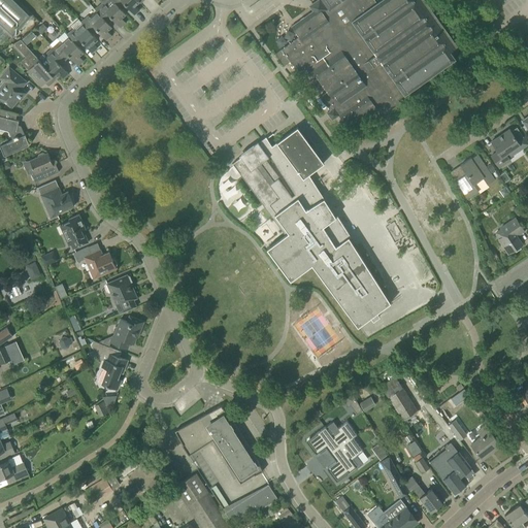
[(15,0),(0,0),(0,27),(11,38),(32,15),(15,0)]
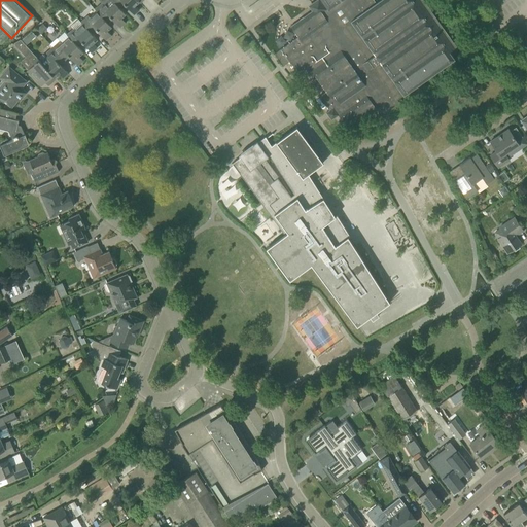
[(105,21),(105,20),(109,16),(119,28),(126,23),(120,18),(125,13),(119,7),(118,8),(111,0),(110,0),(104,5),(102,3),(98,7),(98,6),(94,9),(96,11),(105,21)]
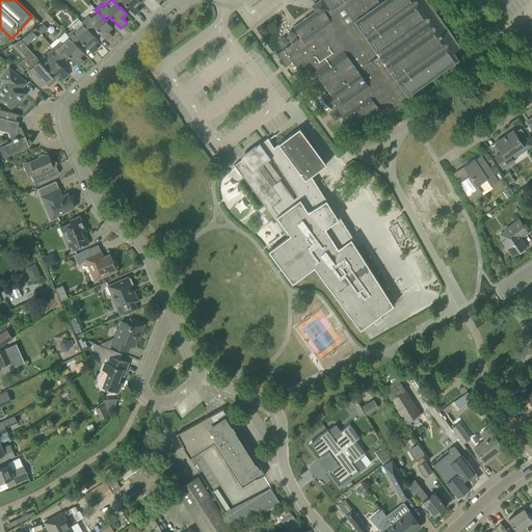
[(112,0),(120,8),(121,7),(125,3),(135,15),(140,10),(136,5),(140,2),(138,0),(112,0)]
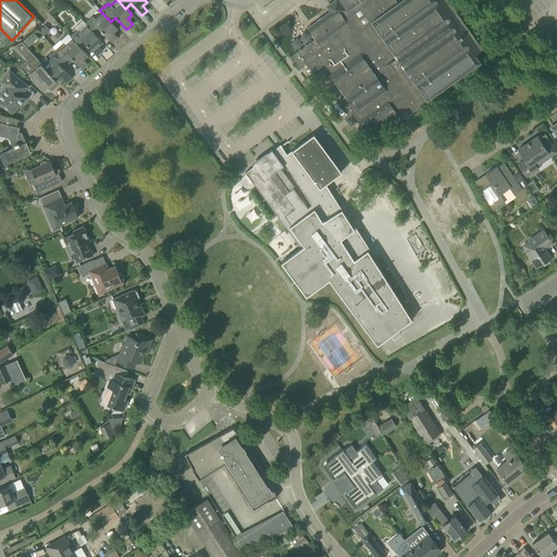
[(289,58),(298,70),(306,65),(312,75),(320,70),(325,77),(330,75),(345,96),(337,101),(348,118),(353,114),(369,138),(398,116),(403,123),(422,109),(420,106),(480,62),(474,54),(482,49),(446,0),(400,0),(397,3),(395,0),(333,0),(325,7),(330,12),(307,27),(314,39),(296,52),(289,58)]
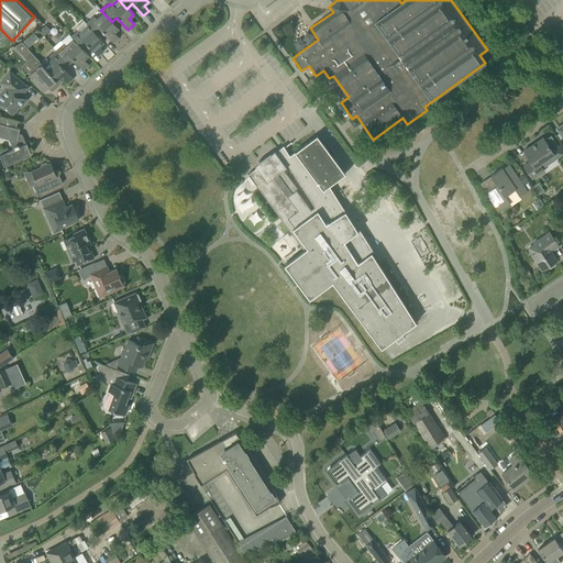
[(112,22),(102,12),(95,19),(94,18),(87,23),(89,26),(97,35),(101,31),(112,43),(119,37),(114,32),(119,29),(112,21),(112,22)]
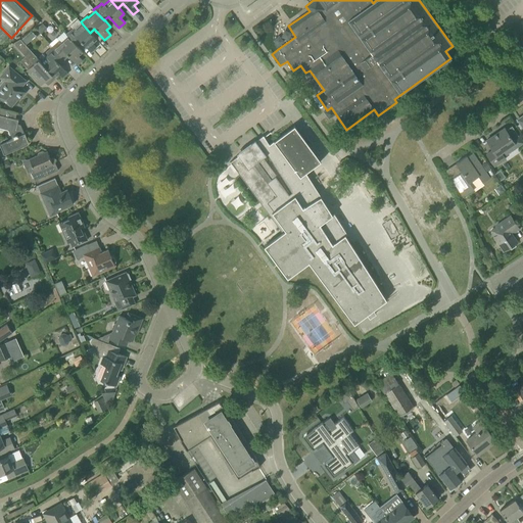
[(66,35),(68,37),(77,45),(81,41),(91,52),(96,47),(92,43),(96,39),(90,33),(83,25),(76,31),(74,29),(66,35)]
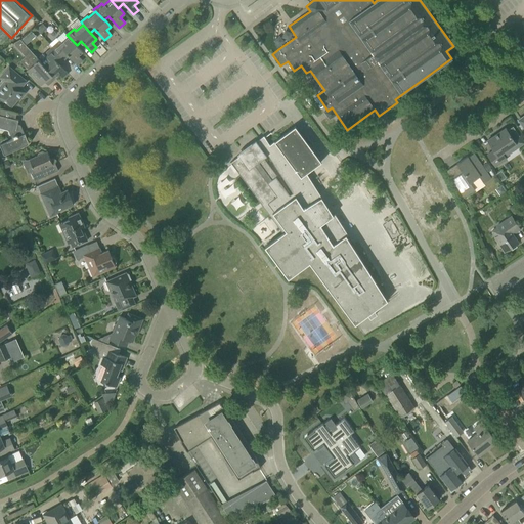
[(29,60),(35,56),(26,44),(36,37),(32,32),(15,43),(29,60)]
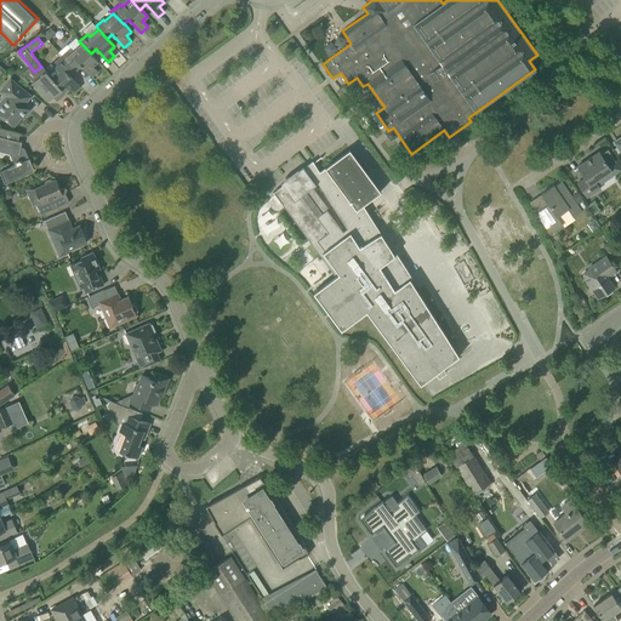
[(70,49),(62,56),(73,69),(75,72),(81,67),(91,78),(98,72),(92,66),(97,61),(91,53),(81,44),(79,41),(77,38),(68,46),(70,49)]
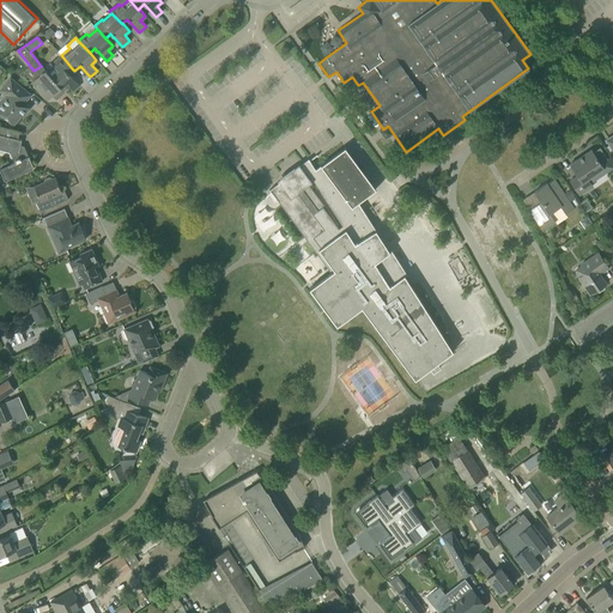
[(48,72),(47,73),(62,91),(64,90),(68,86),(73,91),(79,86),(70,76),(74,71),(72,68),(61,55),(54,62),(56,65),(48,72)]
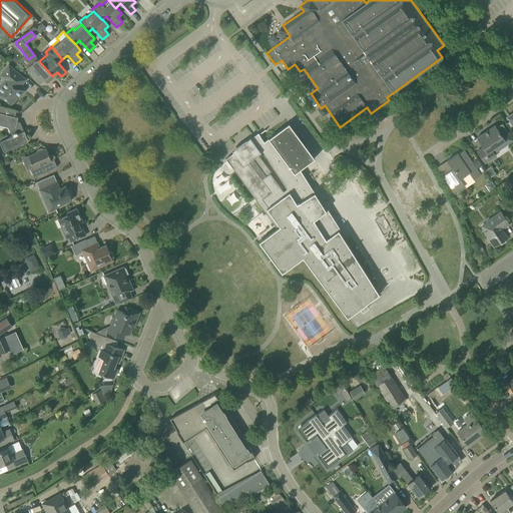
[(54,76),(53,75),(52,76),(39,61),(40,60),(35,55),(30,60),(33,63),(26,69),(40,84),(44,80),(47,83),(54,76)]
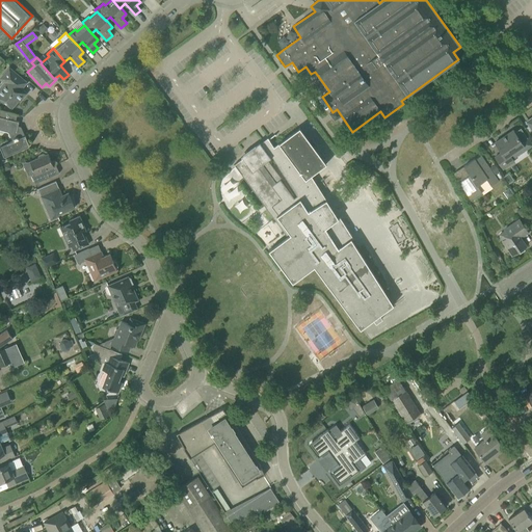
[(27,83),(9,68),(0,78),(5,83),(0,89),(0,100),(3,104),(4,102),(11,108),(18,101),(19,102),(27,94),(22,89),(27,83)]
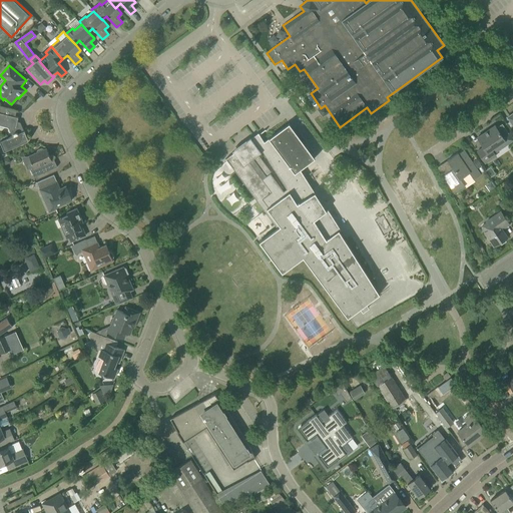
[(0,123),(10,126),(13,133),(12,134),(12,135),(12,136),(0,141),(0,142),(2,147),(0,147),(0,156),(1,158),(7,156),(5,151),(27,141),(28,140),(24,130),(22,131),(18,124),(17,123),(18,119),(18,118),(18,117),(17,117),(4,114),(6,109),(7,109),(0,106),(0,123)]
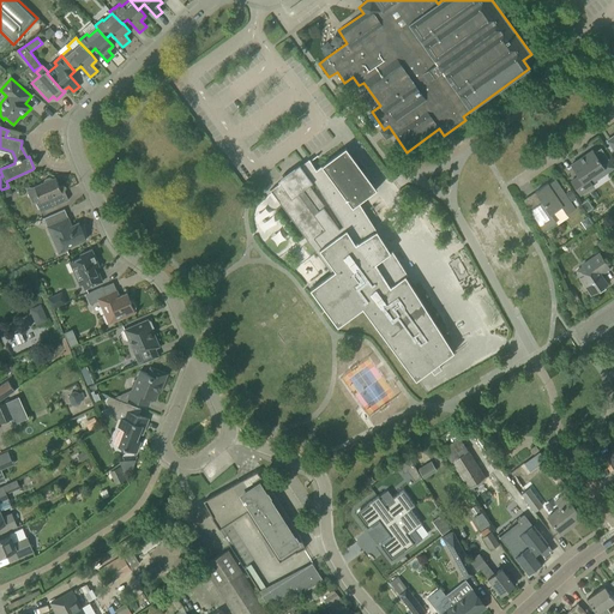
[(324,260),(327,265),(330,264),(335,271),(309,289),(325,309),(326,312),(337,326),(362,308),(416,380),(431,369),(434,373),(441,367),(439,363),(453,353),(413,288),(405,277),(408,275),(391,250),(390,251),(374,228),(359,203),(377,190),(345,148),(332,158),(315,170),(311,174),(305,166),(305,164),(301,167),(300,166),(300,164),(286,175),(284,175),(278,180),(280,184),(270,191),(271,193),(278,202),(280,202),(278,200),(281,198),(311,239),(308,241),(317,253),(319,251),(326,258),(324,260)]
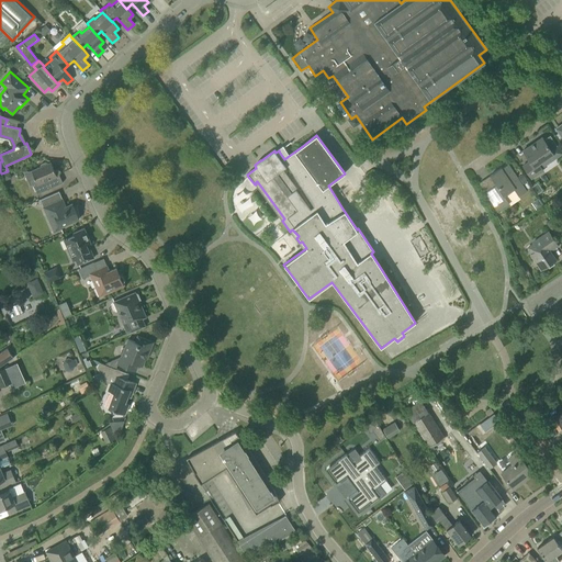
[(561,154),(550,136),(543,141),(542,138),(523,152),(529,161),(523,166),(531,179),(542,171),(541,168),(561,154)]
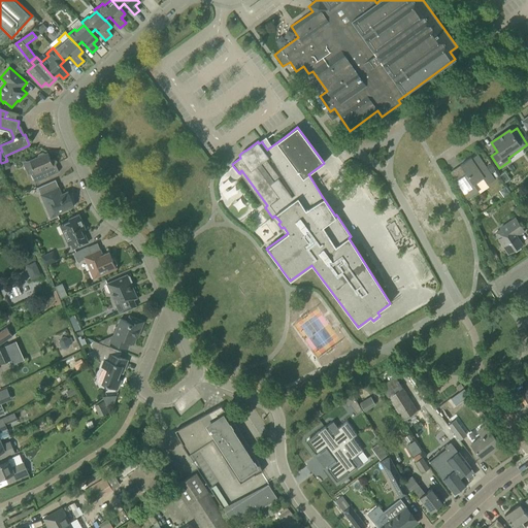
[(38,154),(38,157),(30,161),(33,168),(29,170),(34,183),(59,172),(54,160),(52,161),(47,153),(44,152),(38,154)]
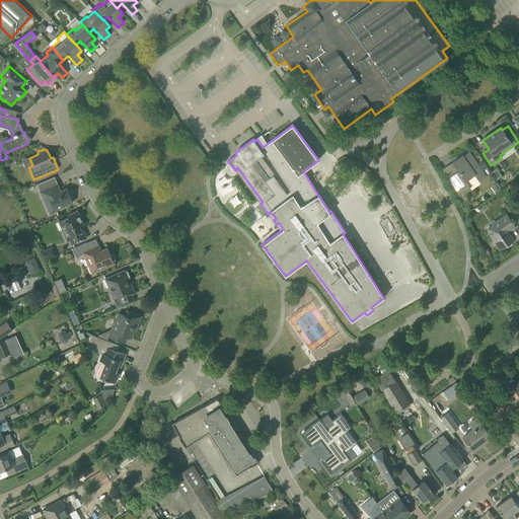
[(458,171),(454,173),(447,178),(453,187),(452,188),(457,196),(469,188),(465,181),(473,175),(478,181),(486,176),(469,152),(463,156),(462,155),(452,162),(458,171)]
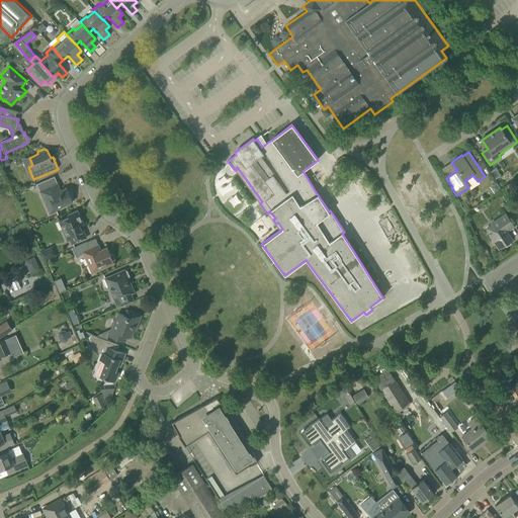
[(61,190),(55,177),(36,184),(50,213),(57,211),(56,209),(73,202),(66,188),(61,190)]
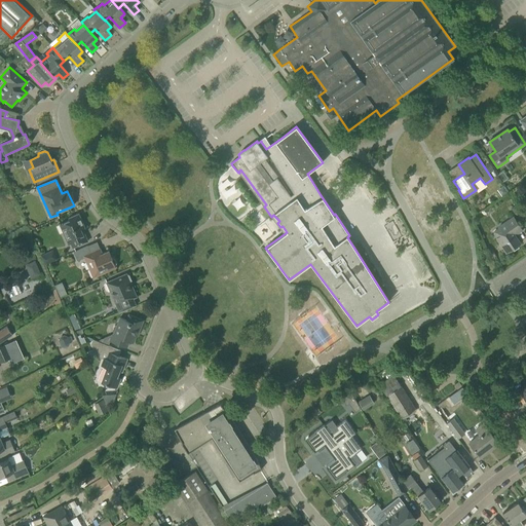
[(69,218),(70,221),(60,225),(69,245),(71,243),(73,248),(78,246),(87,241),(84,234),(83,234),(80,229),(84,227),(78,214),(69,218)]
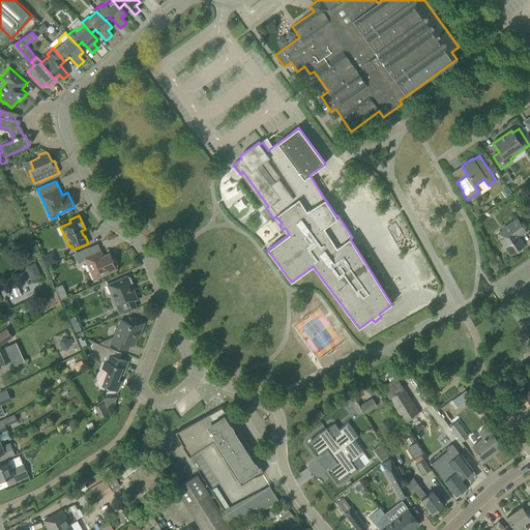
[(503,230),(496,234),(500,240),(510,255),(524,245),(518,236),(525,231),(517,219),(502,229),(503,230)]
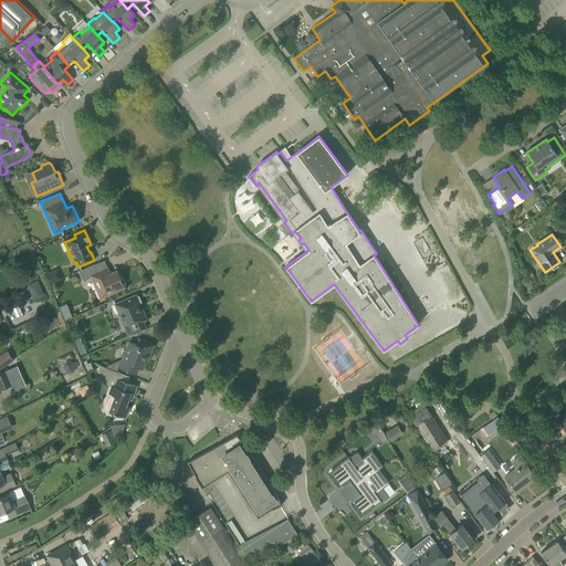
[(84,269),(79,271),(83,281),(91,278),(101,299),(115,293),(125,289),(123,285),(124,284),(123,280),(121,279),(117,270),(109,273),(107,268),(97,272),(94,264),(84,269)]
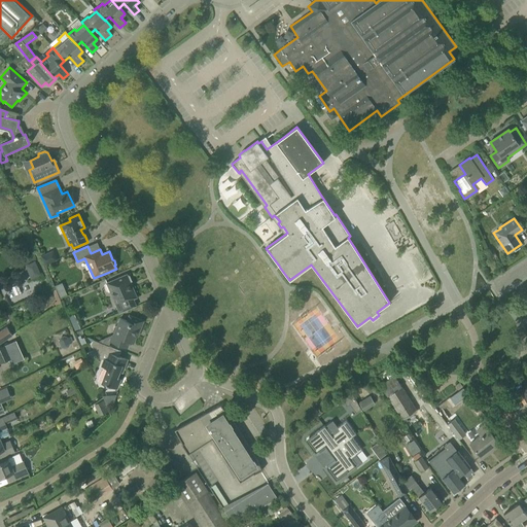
[(45,266),(57,260),(53,250),(40,255),(45,266)]
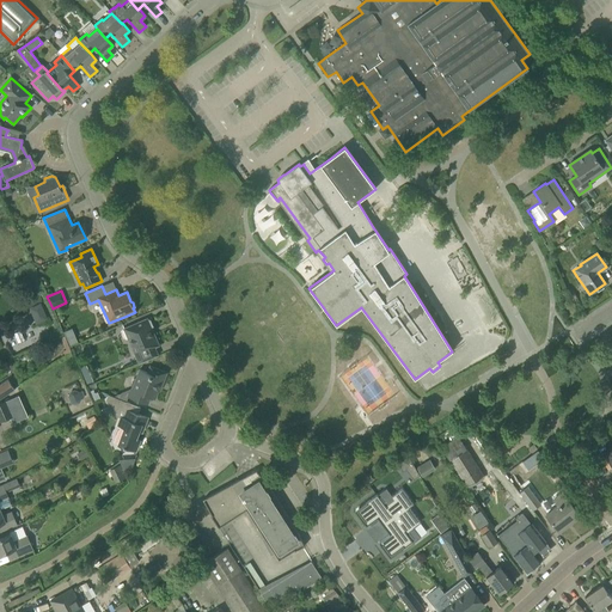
[(48,319),(44,312),(41,304),(29,308),(36,324),(48,319)]
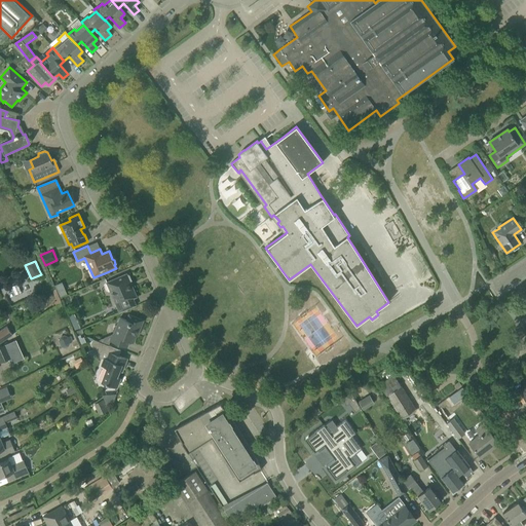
[(119,312),(126,309),(136,306),(133,299),(137,297),(130,283),(132,280),(128,275),(126,274),(106,283),(119,312)]
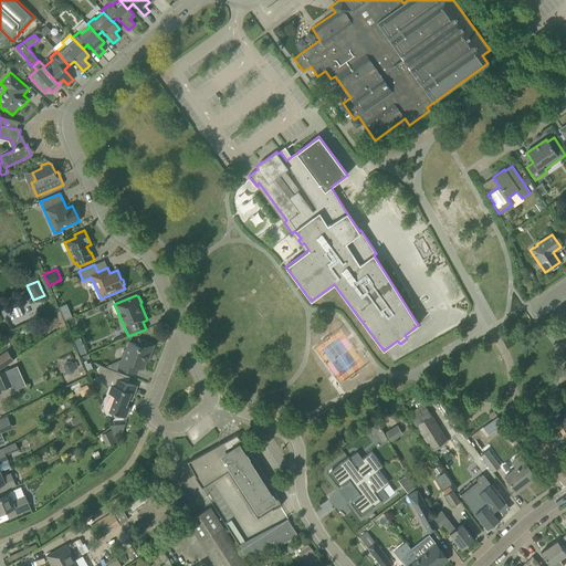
[(64,320),(73,316),(71,310),(66,312),(64,307),(60,310),(64,320)]
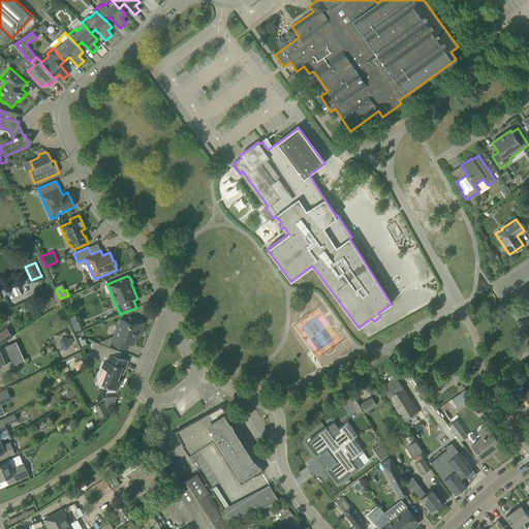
[(98,343),(99,343),(105,346),(109,347),(111,343),(118,346),(127,350),(130,343),(133,345),(136,338),(137,339),(138,336),(137,335),(139,331),(141,332),(144,322),(129,316),(127,322),(120,319),(118,327),(115,329),(113,333),(115,335),(114,337),(113,336),(98,342),(98,343)]
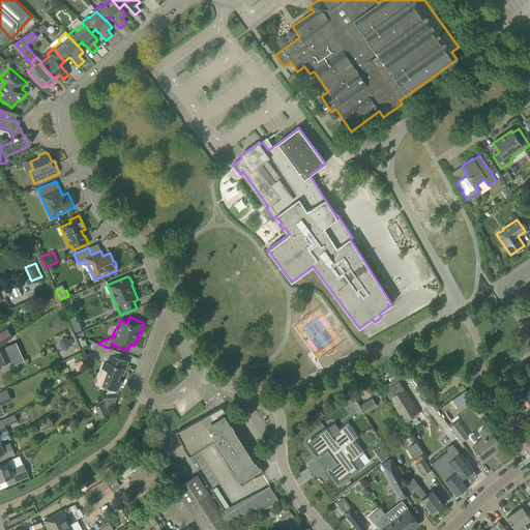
[(0,345),(12,337),(6,329),(0,332),(0,345)]
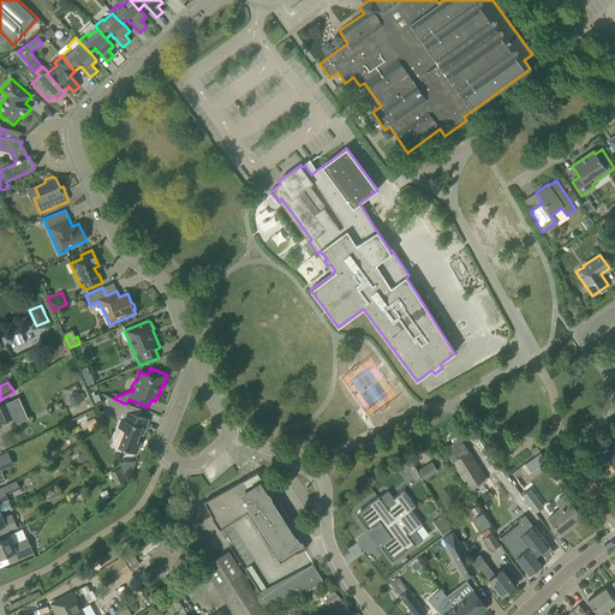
[(73,408),(87,402),(83,393),(70,398),(73,408)]
